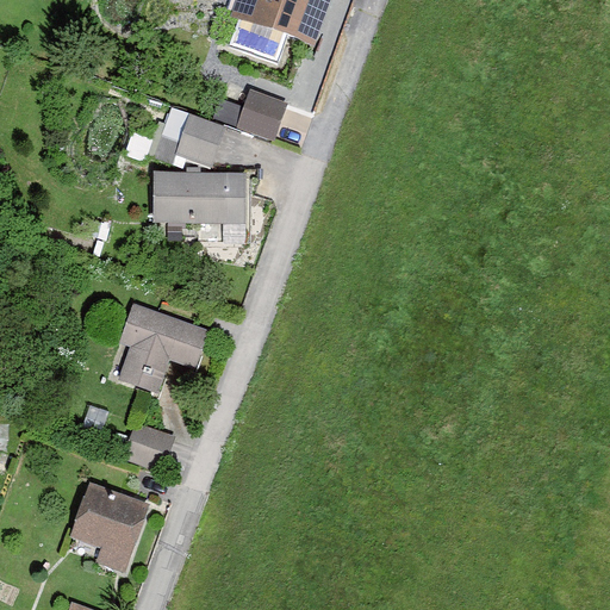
[(338,0),(234,0),(224,27),(319,58),(338,0)]
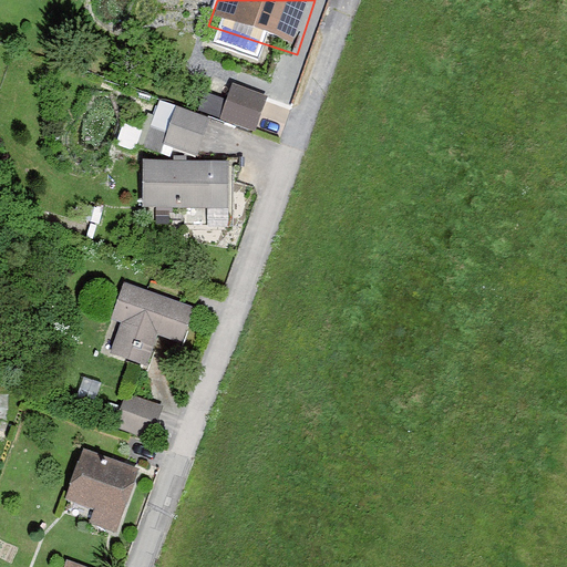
[(288,110),(236,89),(226,115),(278,136),(288,110)]
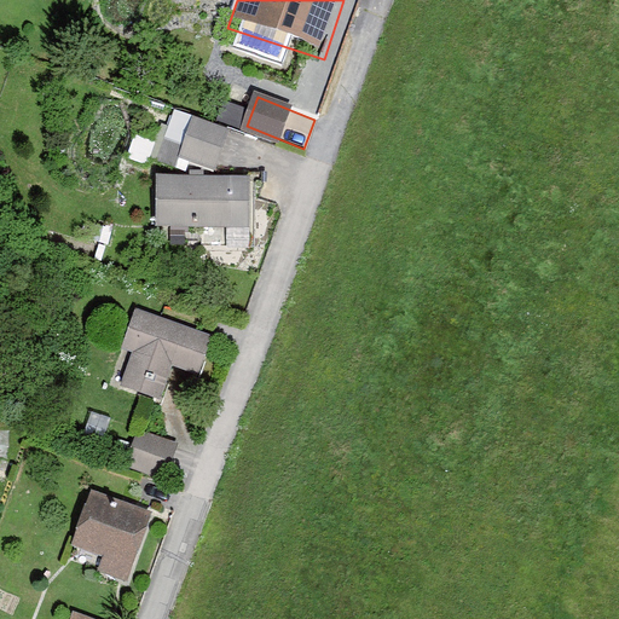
[(227,138),(191,128),(181,161),(219,171),(227,138)]
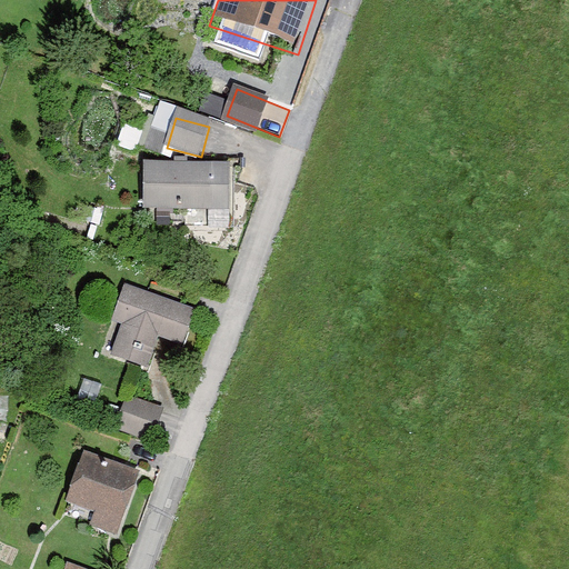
[(227,166),(146,166),(146,217),(228,217),(227,166)]
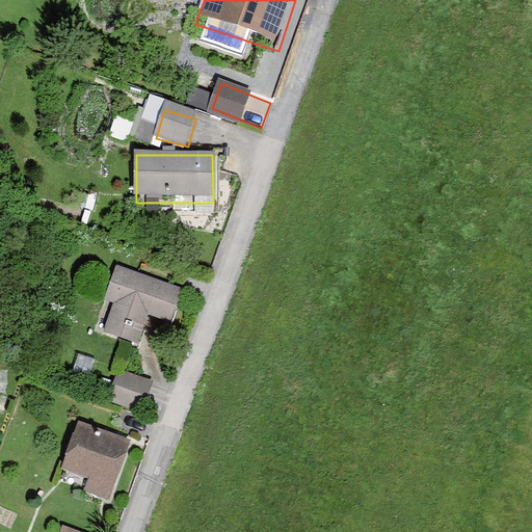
[(182,286),(116,263),(104,297),(113,300),(104,328),(136,341),(147,311),(170,319),(182,286)]
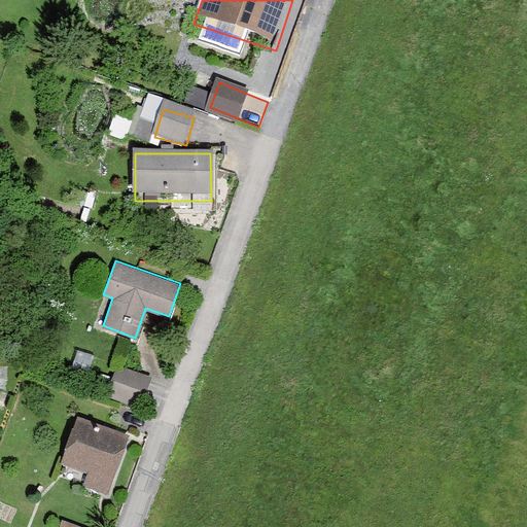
[(151,376),(117,363),(106,395),(140,408),(151,376)]
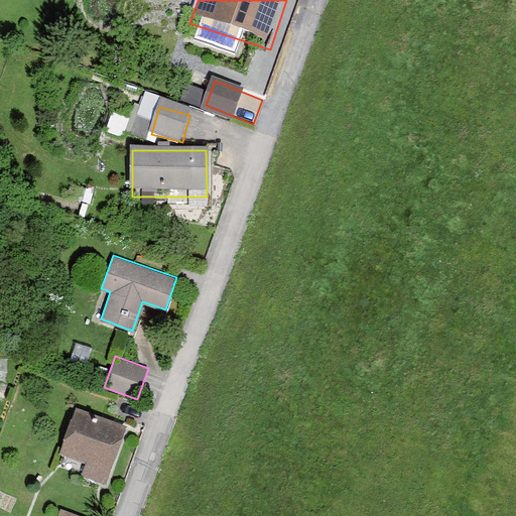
[(127,424),(76,406),(59,452),(86,461),(81,474),(106,483),(127,424)]
